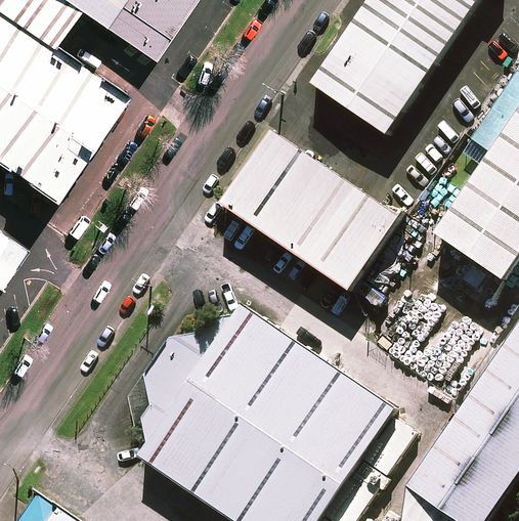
[(0,11),(40,39),(66,1),(65,0),(0,0),(0,11)]
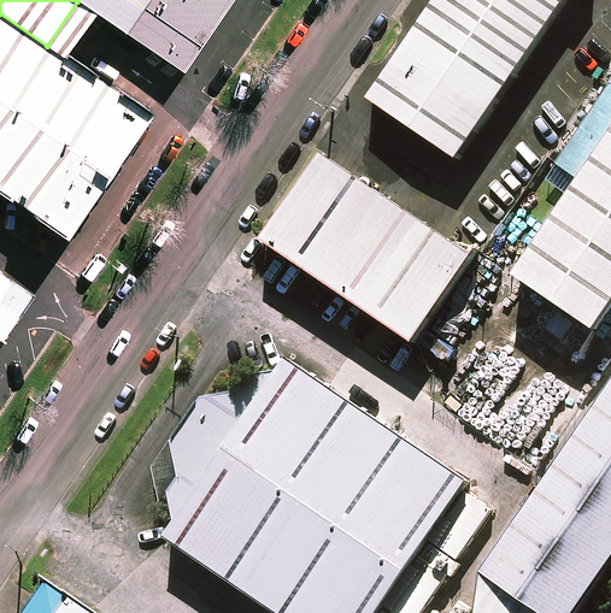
[(76,0),(77,1),(171,64),(213,0),(76,0)]
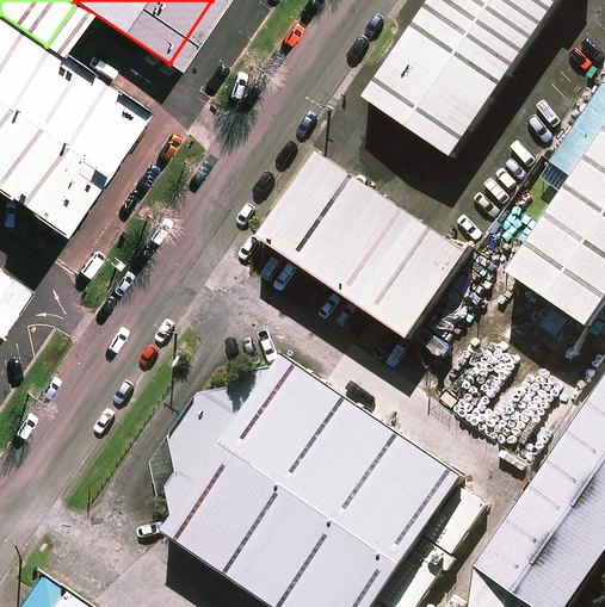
[(549,0),(425,0),(360,98),(445,154),(549,0)]
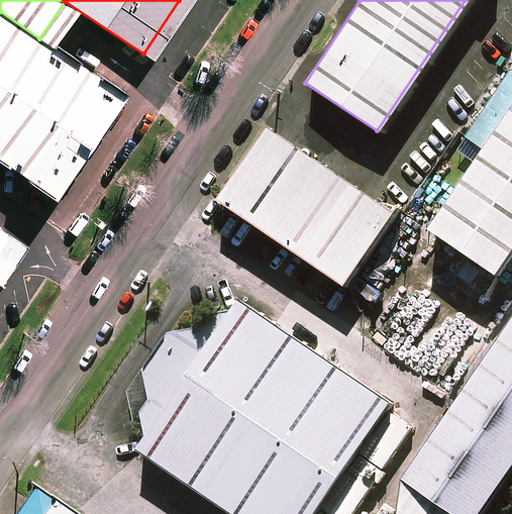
[(0,156),(40,184),(108,84),(39,38),(0,11),(0,156)]
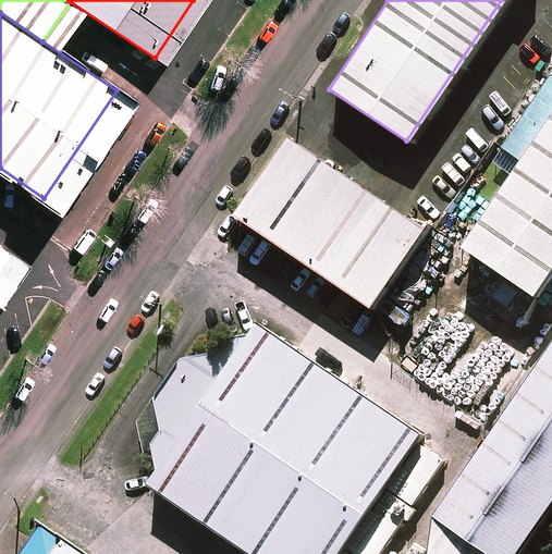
[(551,112),(460,250),(537,302),(551,279),(551,112)]
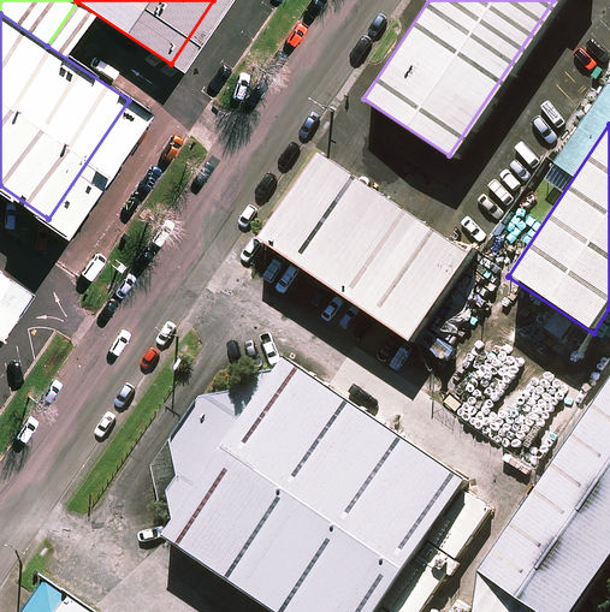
[(468,250),(319,150),(260,238),(409,337),(468,250)]
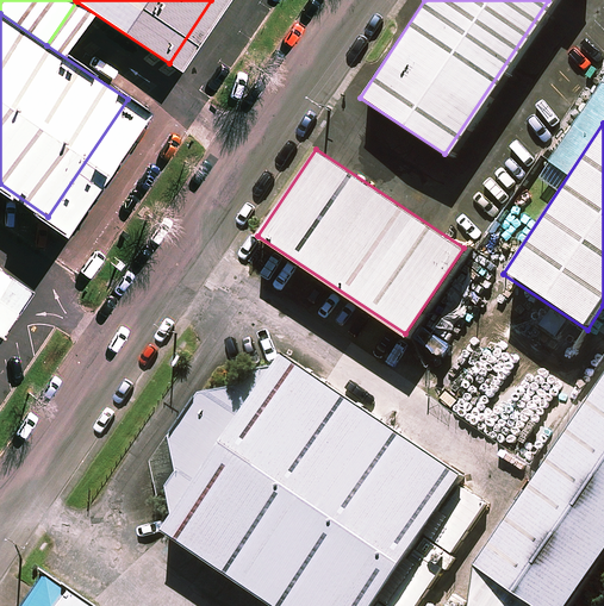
[(0,306),(17,283),(0,272),(0,306)]
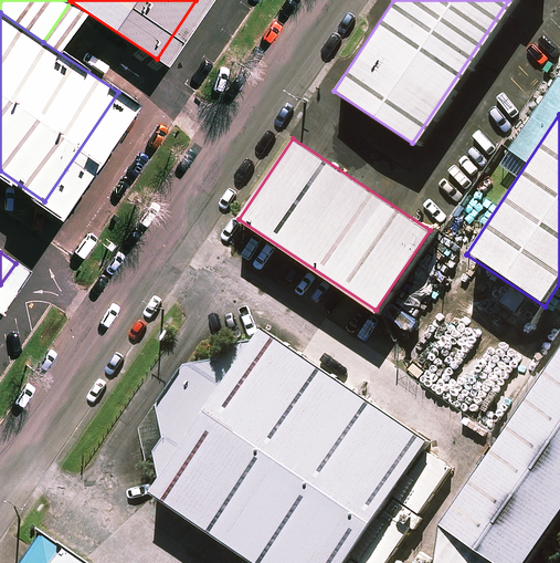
[(342,562),(423,442),(259,333),(251,341),(230,340),(220,354),(185,362),(160,398),(165,433),(155,450),(160,475),(150,493),(255,562),(342,562)]
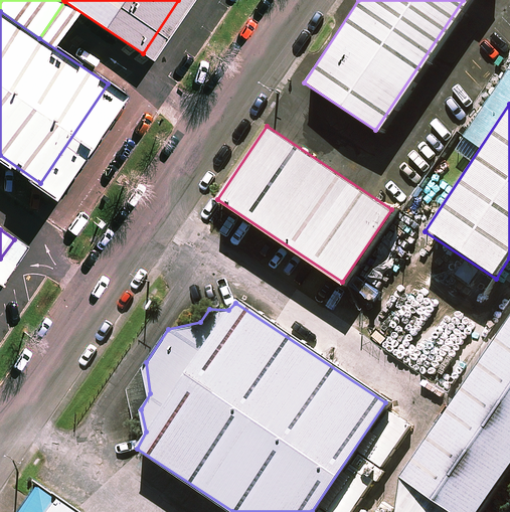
[(473,511),(509,457),(509,315),(401,474),(397,511),(473,511)]
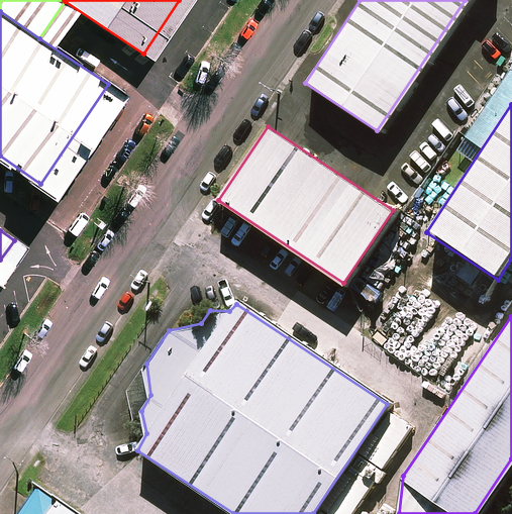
[(70,513),(56,504),(48,513),(70,513)]
